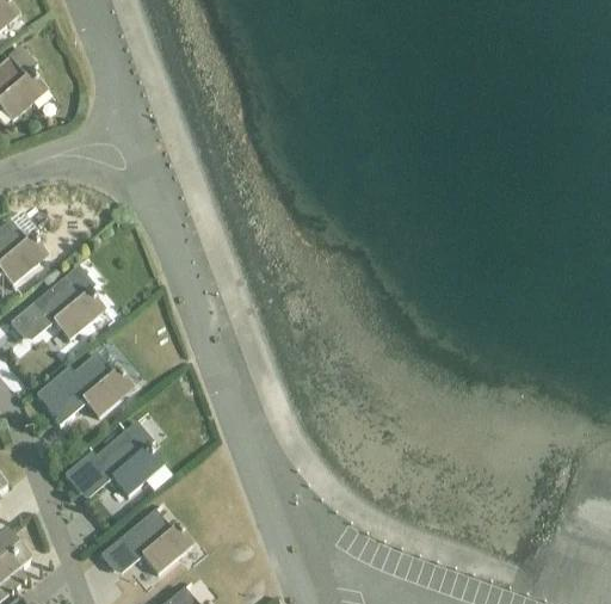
[(0,29),(20,12),(10,0),(0,0),(0,29)]
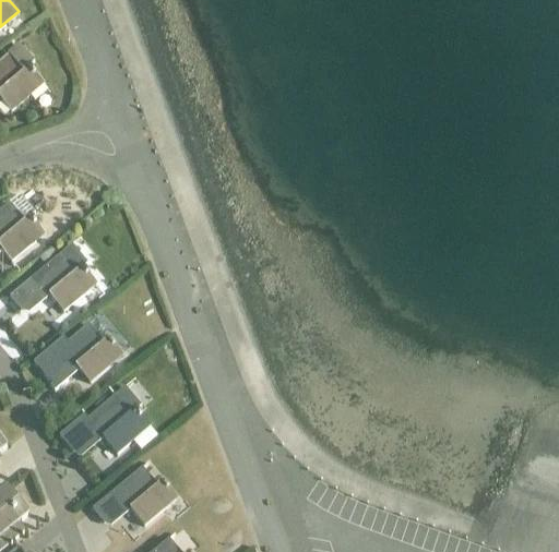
[(44,81),(31,64),(34,61),(18,43),(0,57),(0,95),(11,108),(44,81)]
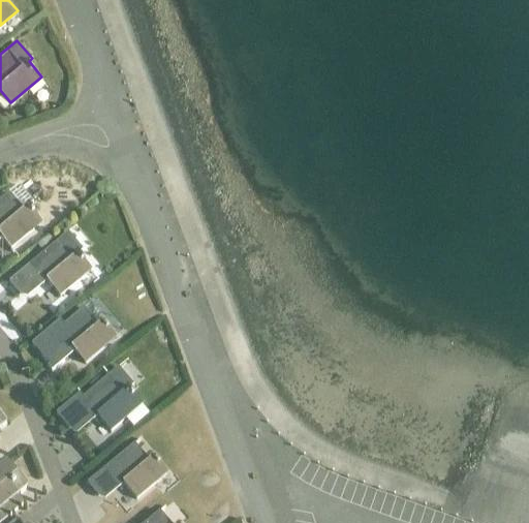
[(42,218),(29,203),(33,198),(19,181),(0,196),(0,232),(10,245),(42,218)]
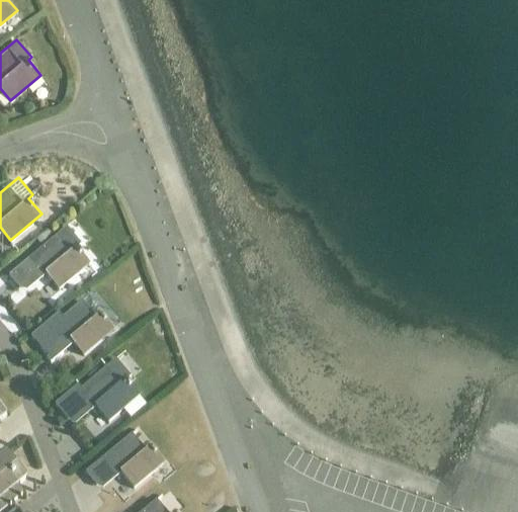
[(59,286),(89,260),(77,245),(71,249),(57,232),(8,272),(18,284),(36,269),(42,275),(47,271),(59,286)]
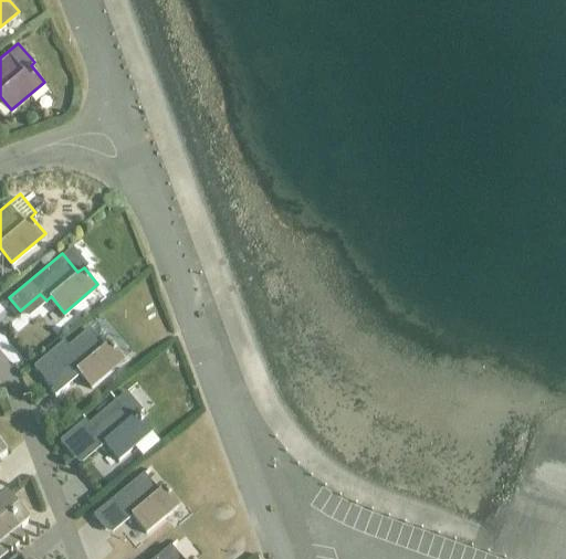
[(64,338),(34,364),(50,382),(53,386),(51,388),(54,392),(80,371),(91,385),(125,356),(111,339),(105,345),(90,326),(69,343),(64,338)]
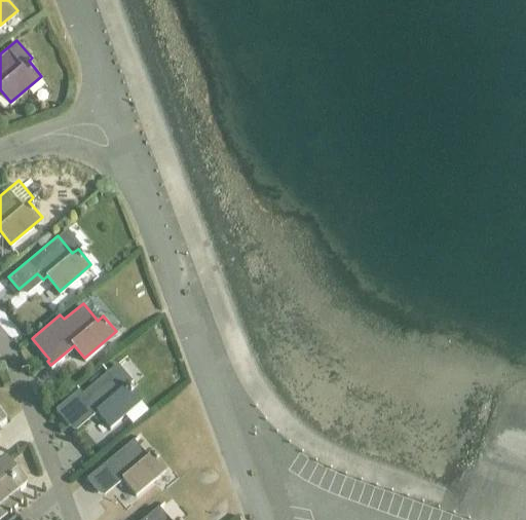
[(141,399),(128,383),(134,380),(118,362),(82,392),(79,387),(55,407),(73,428),(77,428),(98,410),(110,424),(141,399)]
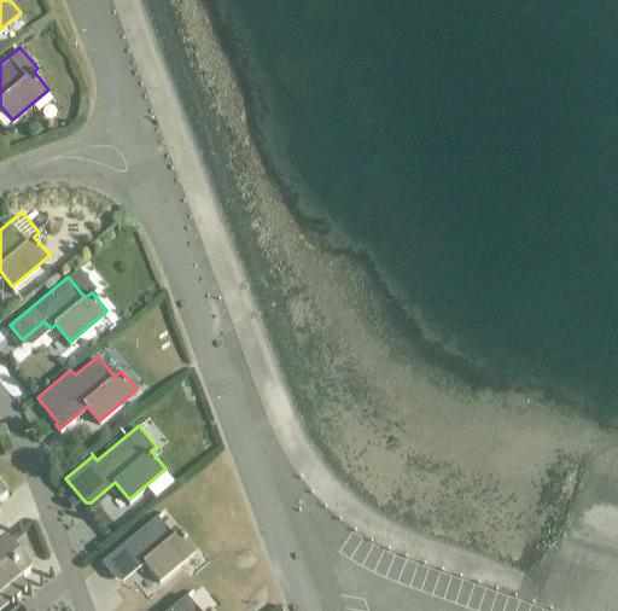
[(145,562),(159,579),(196,547),(181,529),(174,534),(157,513),(103,560),(115,575),(134,558),(140,565),(145,562)]
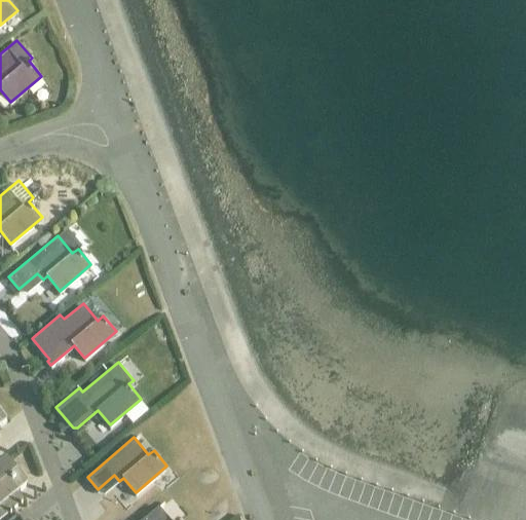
[(16,490),(28,481),(7,457),(0,462),(0,517),(24,497),(16,490)]
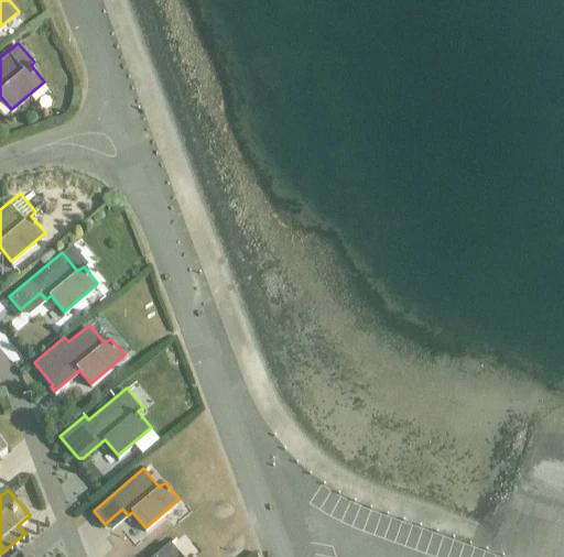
[(194,556),(192,554),(187,556),(184,556),(171,541),(150,556),(194,556)]
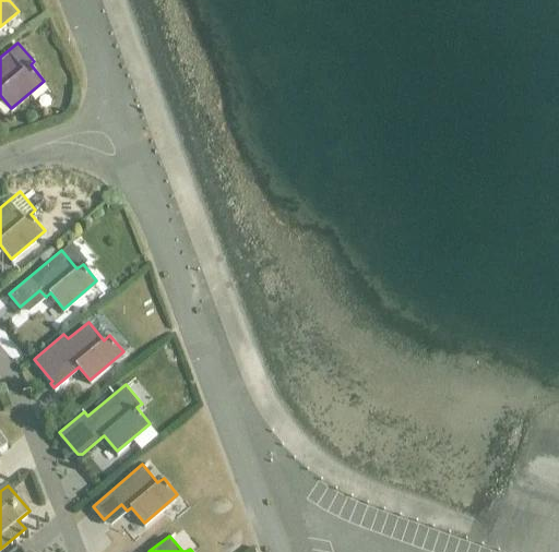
All buildings are outlined.
